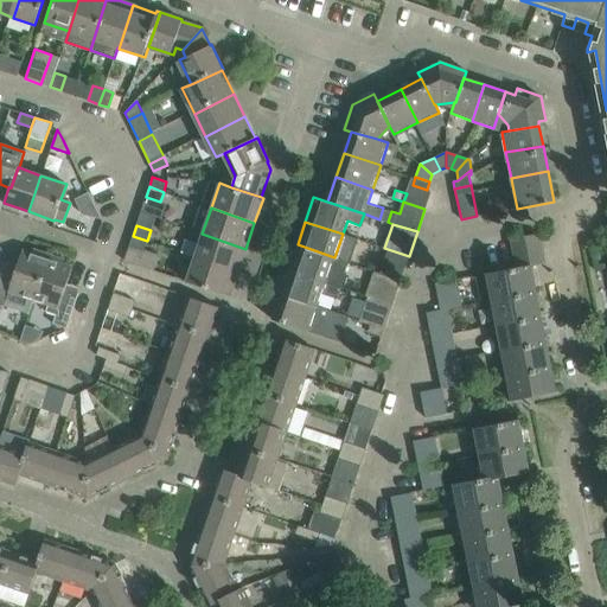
[(237,273),(246,249),(202,234),(192,230),(189,241),(186,241),(181,254),(195,257),(237,273)]
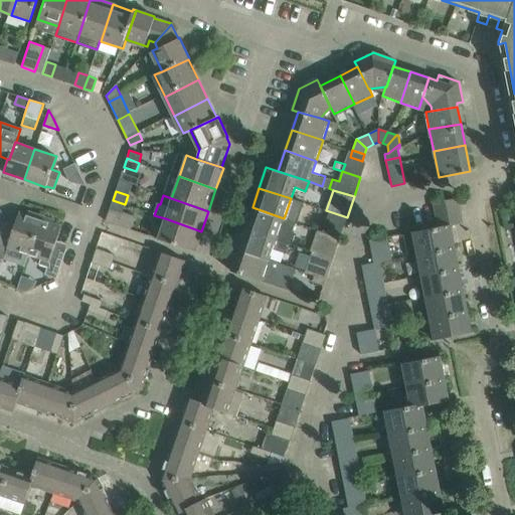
[(460,210),(457,198),(434,202),(436,215),(460,210)]
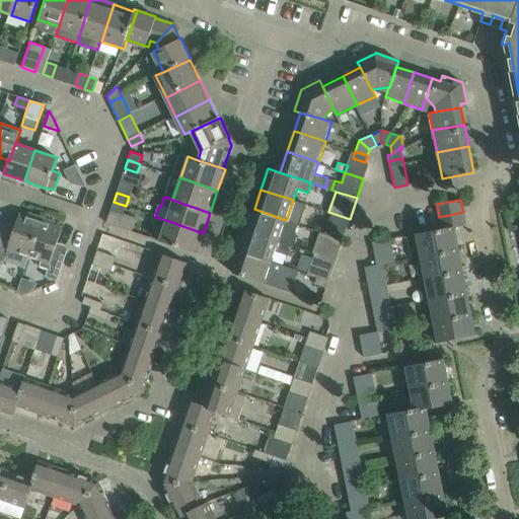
[(136,218),(123,214),(126,206),(114,202),(110,210),(106,223),(132,231),(136,218)]
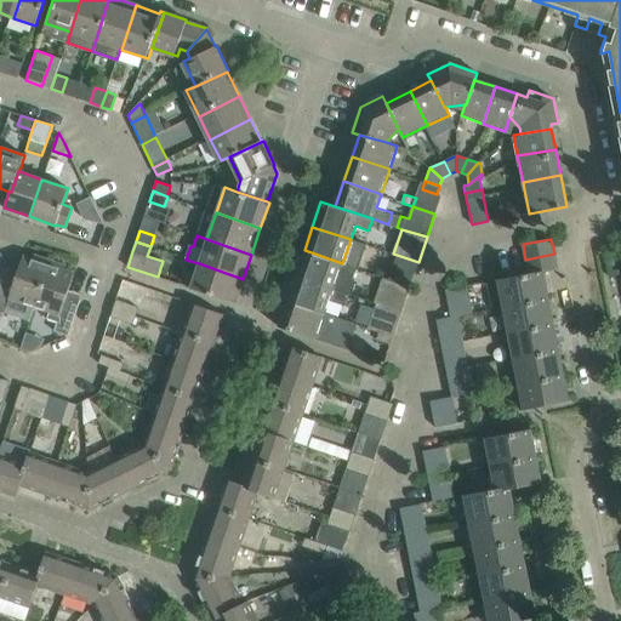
[(357,268),(342,263),(305,250),(295,277),(349,295),(353,292),(353,290),(355,283),(355,280),(354,279),(354,278),(357,268)]
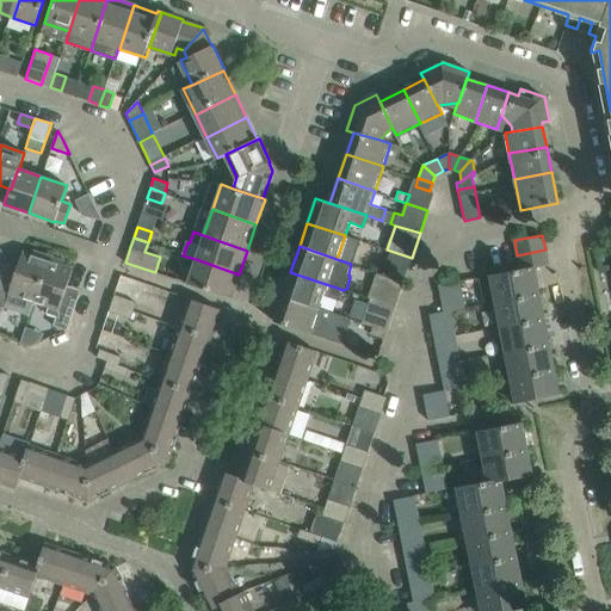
[(548,265),(545,250),(517,255),(519,269),(534,266),(535,267),(548,265)]
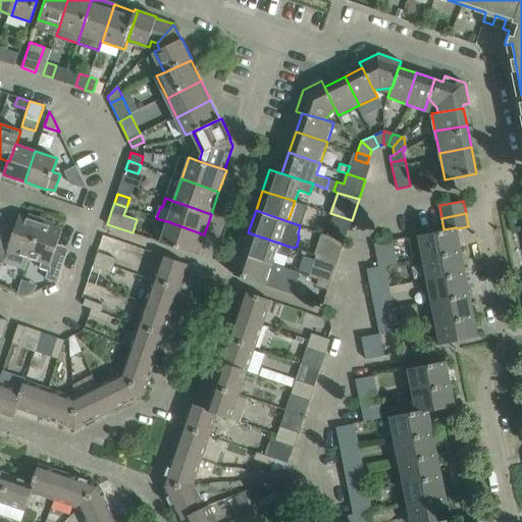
[(29,258),(42,219),(28,214),(27,217),(19,214),(12,235),(2,230),(0,233),(0,262),(2,264),(5,257),(11,259),(14,257),(15,254),(29,258)]
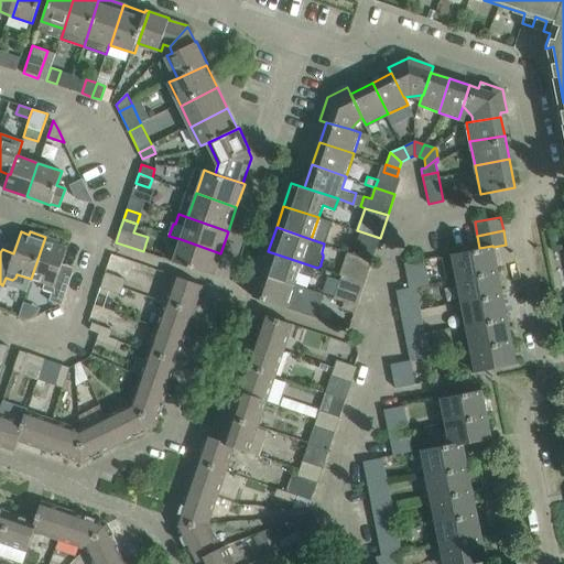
[(73,272),(61,269),(67,248),(58,245),(60,241),(45,237),(31,279),(54,286),(49,301),(62,305),(73,272)]
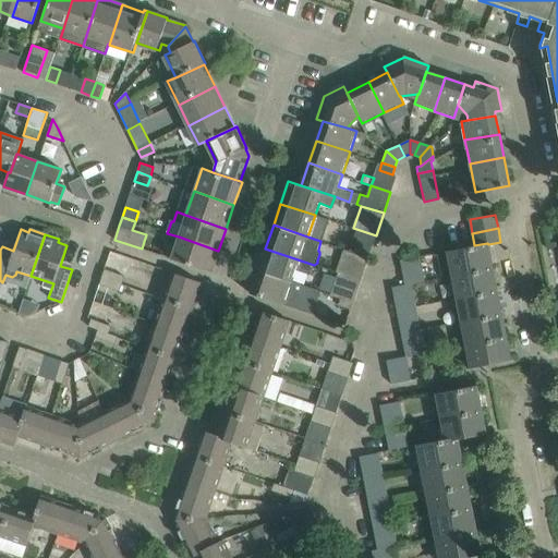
[(211,273),(218,251),(179,237),(171,259),(211,273)]
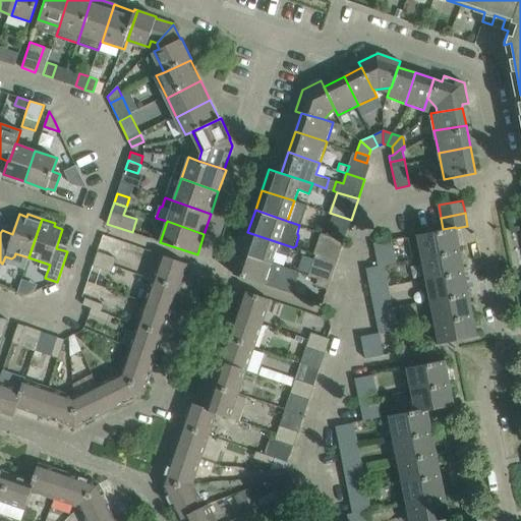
[(346,235),(334,231),(323,227),(322,232),(344,239),(346,235)]
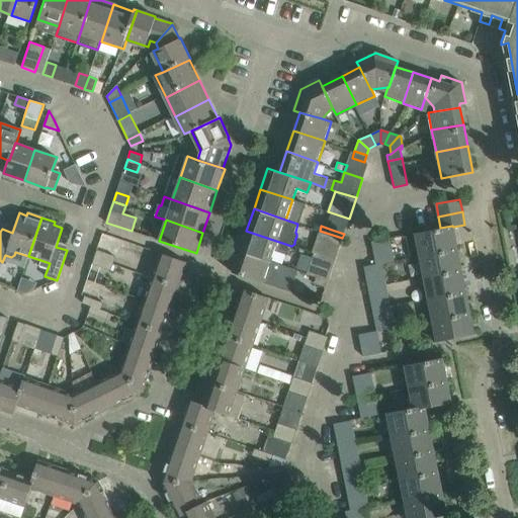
[(457,248),(453,227),(452,226),(440,228),(415,234),(419,256),(457,248)]
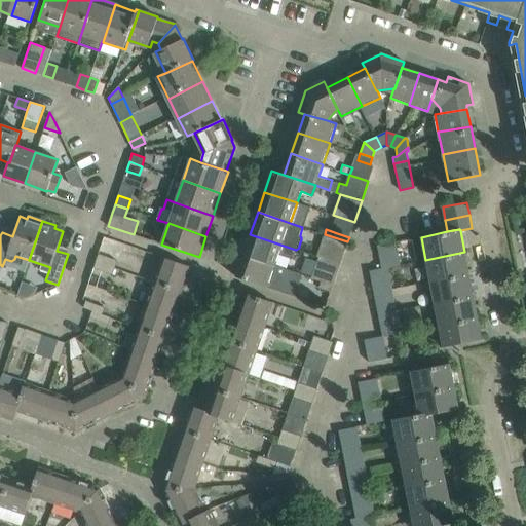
[(296,250),(250,234),(243,254),(275,265),(278,255),(293,259),(296,250)]
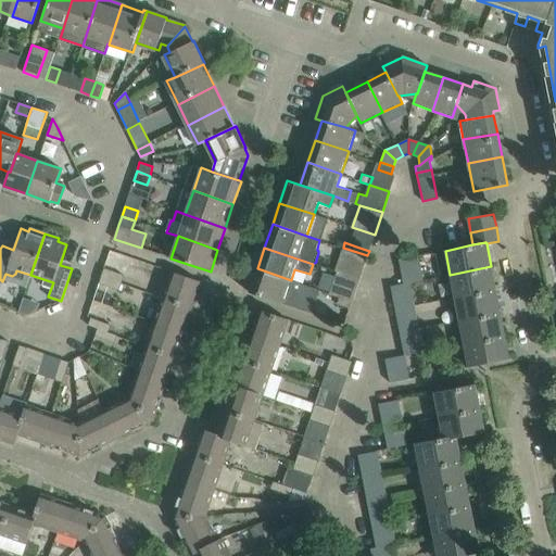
[(359,279),(367,255),(343,248),(336,270),(338,272),(359,279)]
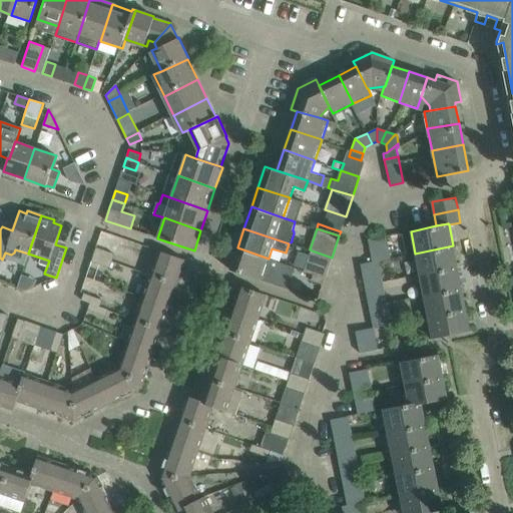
[(387,245),(386,236),(368,239),(370,248),(387,245)]
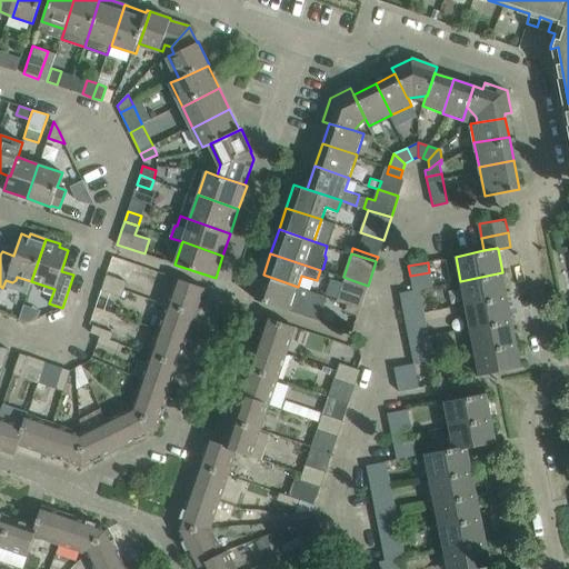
[(507,296),(502,272),(460,281),(465,305),(507,296)]
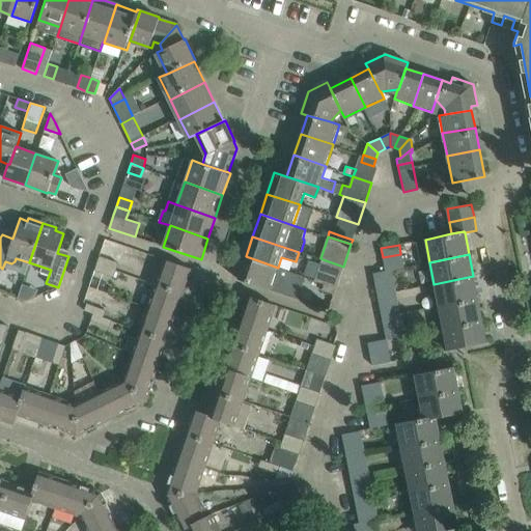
[(109,268),(112,260),(99,256),(96,263),(109,268)]
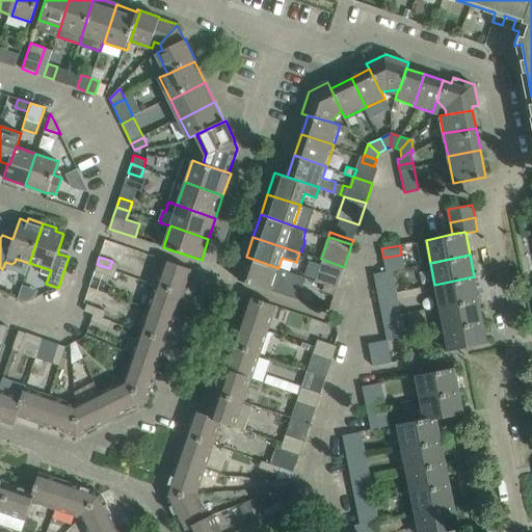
[(306,277),(278,268),(246,257),(238,280),(298,299),(306,277)]
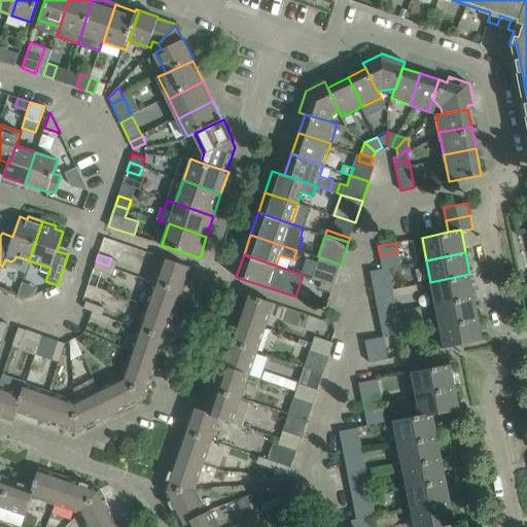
[(181,291),(189,267),(163,257),(154,282),(181,291)]
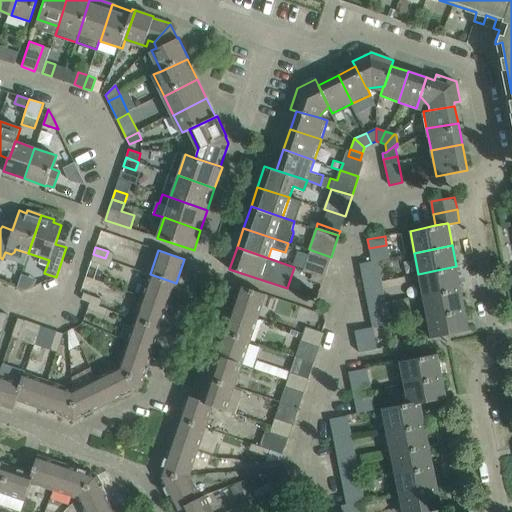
[(324,277),(331,257),(311,250),(304,270),(312,273),(324,277)]
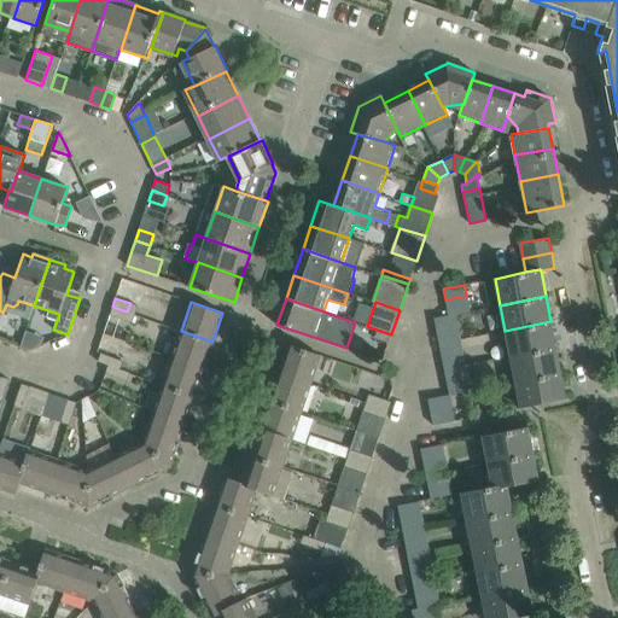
[(124,320),(127,312),(112,307),(110,315),(124,320)]
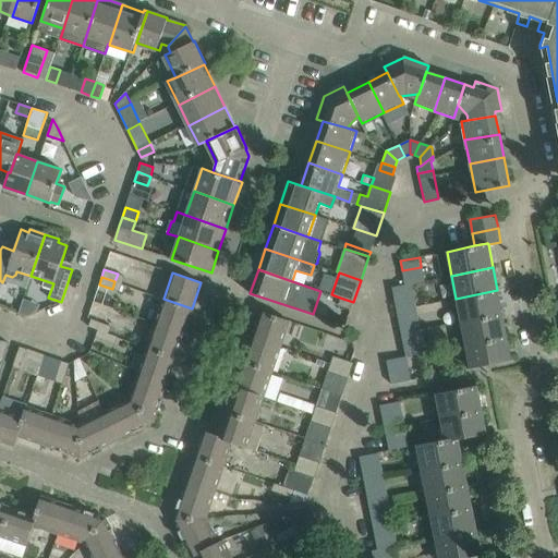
[(501,313),(497,290),(456,299),(461,322),(501,313)]
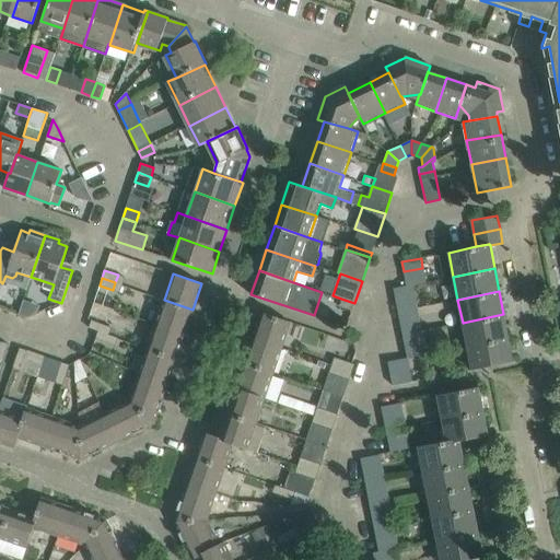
[(351,311),(354,303),(341,299),(339,306),(351,311)]
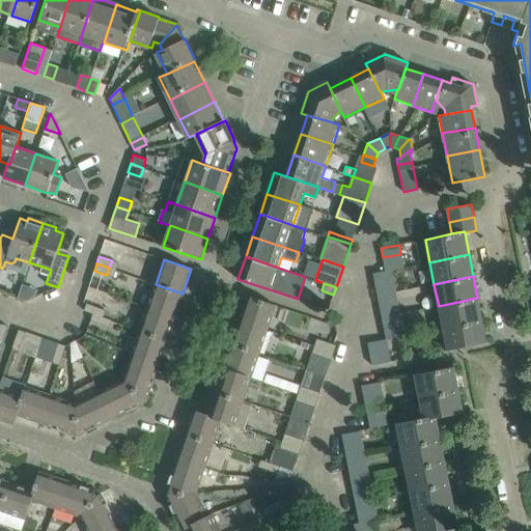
[(397,299),(394,283),(385,285),(388,301),(397,299)]
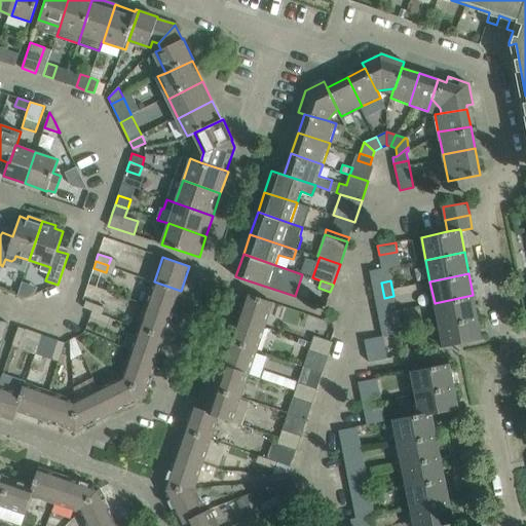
[(173,314),(181,291),(154,282),(146,305),(173,314)]
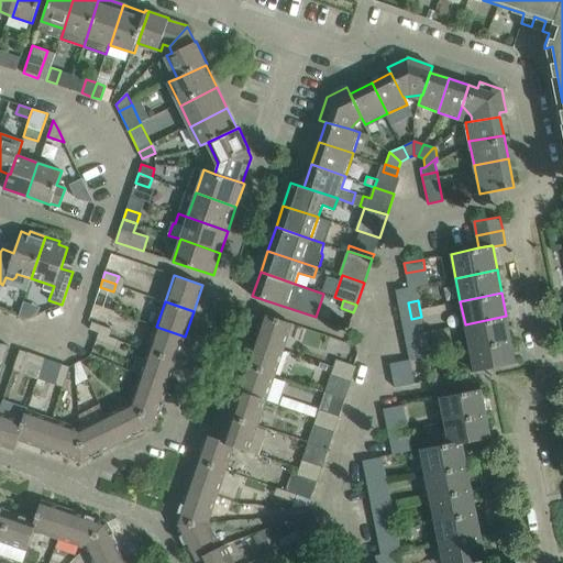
[(411,319),(408,302),(398,305),(401,321),(411,319)]
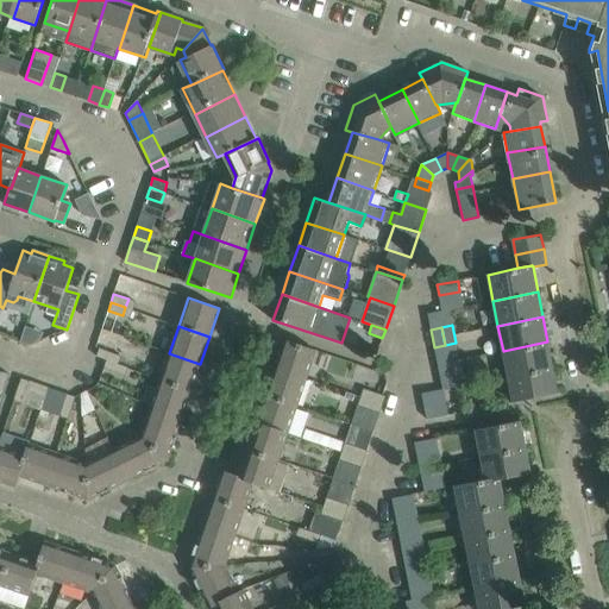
[(306,378),(315,350),(284,339),(275,368),(306,378)]
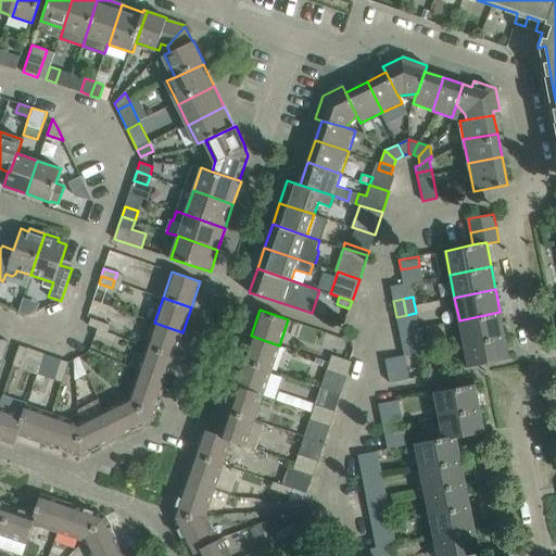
[(504,336),(500,312),(459,320),(464,343),(504,336)]
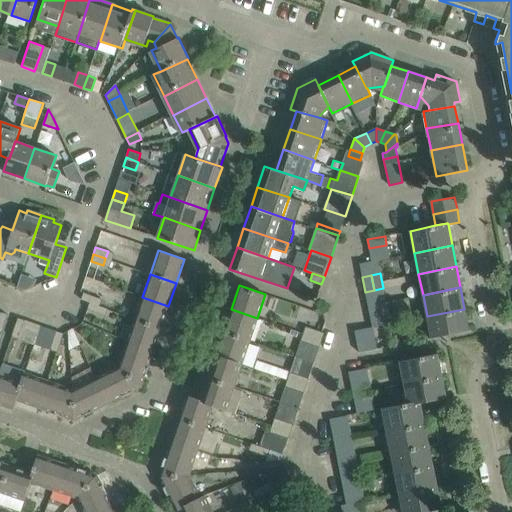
[(102,299),(83,293),(81,299),(89,303),(89,302),(99,306),(102,299)]
